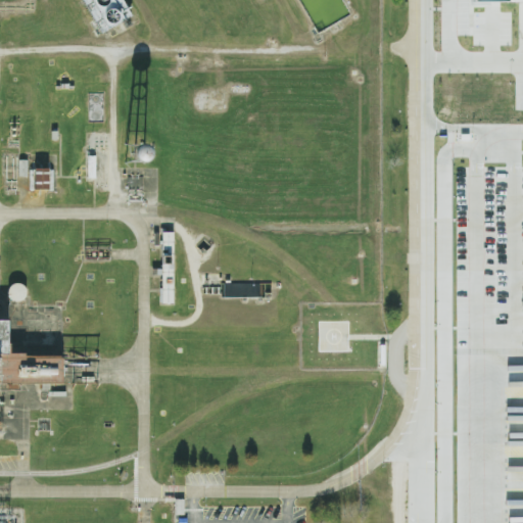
[(81,0),(121,0),(131,17),(101,35),(81,0)]
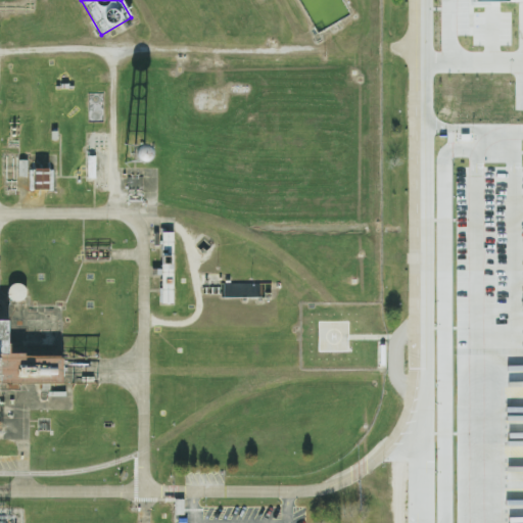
[(96,156),(86,156),(86,179),(96,179),(96,156)]
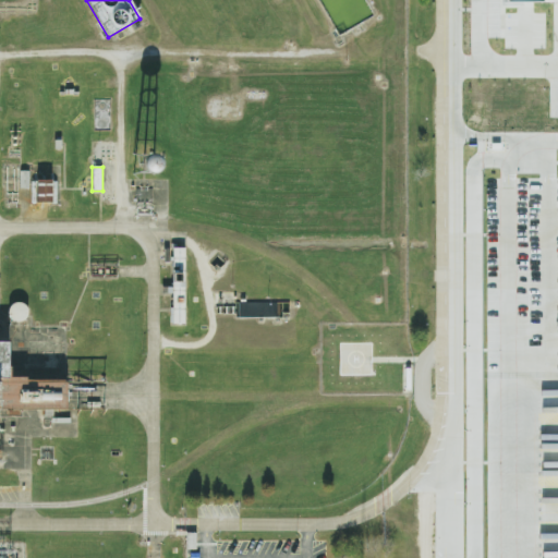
[(29,170),(19,171),(19,189),(29,189),(29,170)]
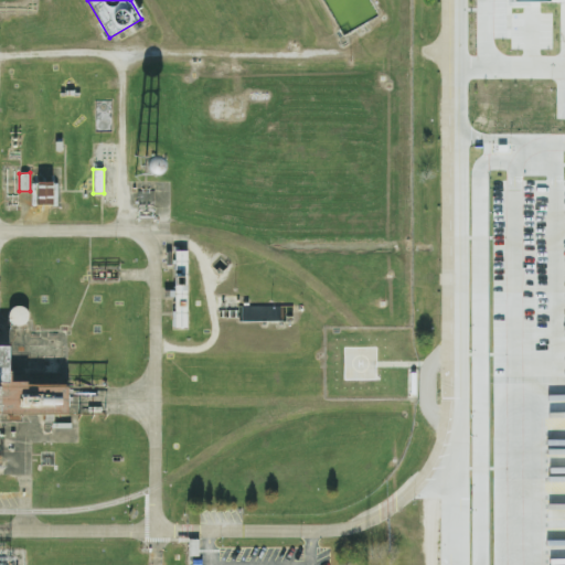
[(57,205),(57,181),(40,181),(40,205),(57,205)]
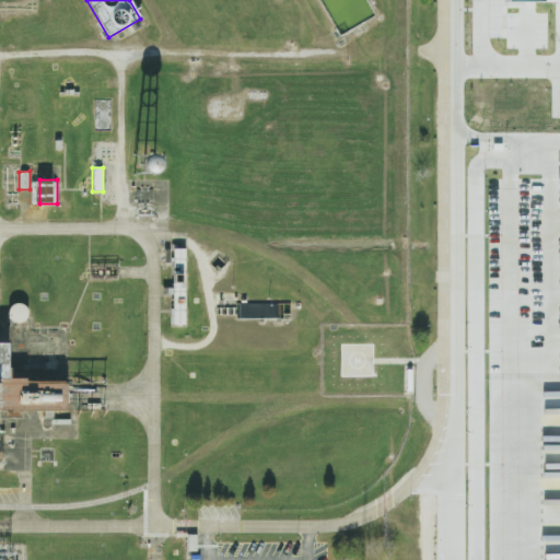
[(187,248),(172,248),(173,291),(171,291),(171,325),(188,325),(187,248)]
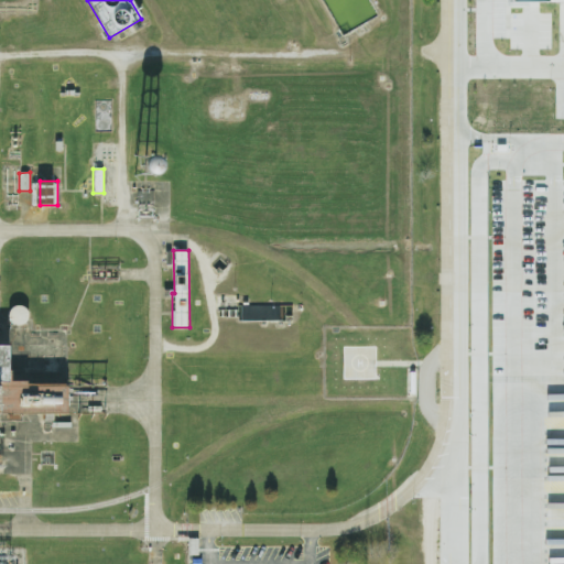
[(0,347),(11,347),(11,382),(68,382),(68,400),(68,418),(0,418),(0,347)]
